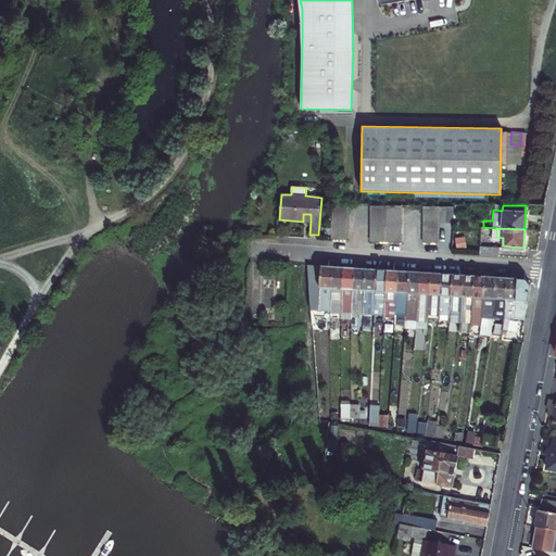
[(330,298),(330,289),(332,267),(307,266),(308,281),(320,281),(319,300),(318,310),(329,310),(329,308),(330,301),(330,298)]
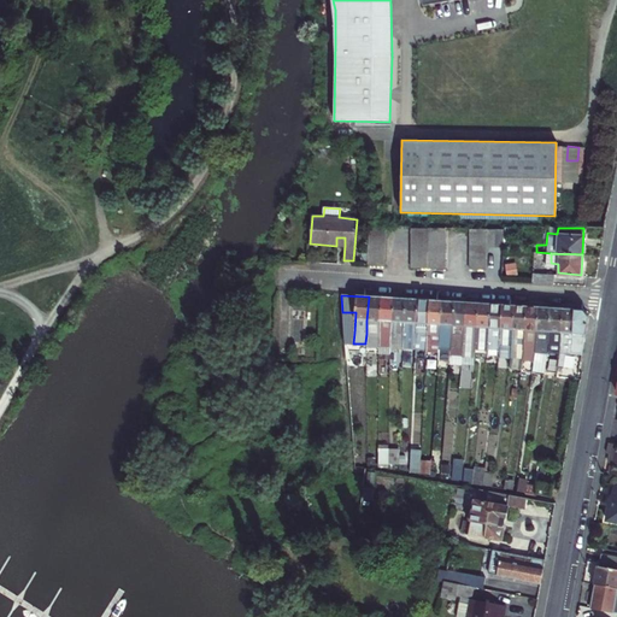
[(380,322),(381,298),(369,297),(366,321),(366,330),(366,334),(365,342),(365,344),(365,346),(377,346),(377,342),(380,322)]
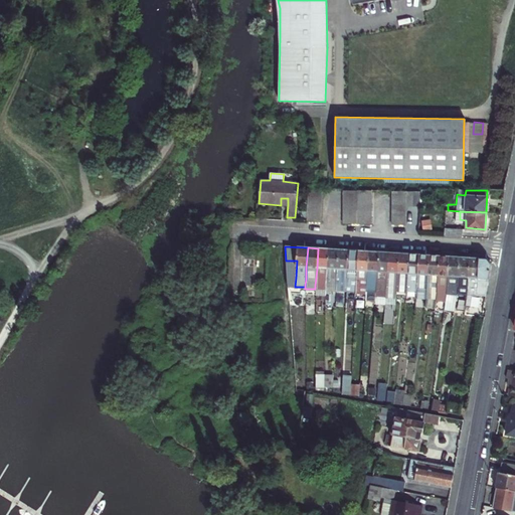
[(318,248),(317,269),(315,286),(315,289),(326,290),(326,287),(328,248),(318,248)]
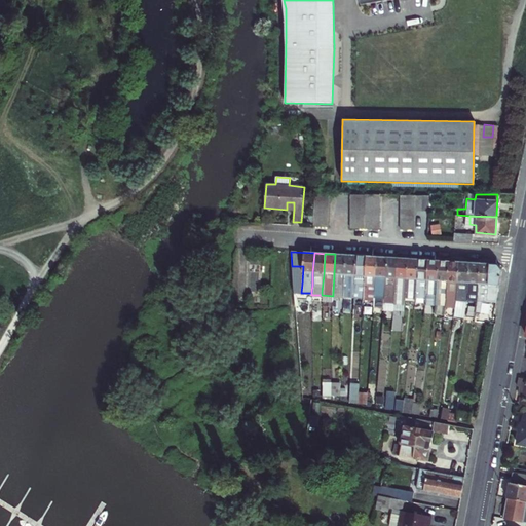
[(335,254),(333,293),(333,296),(342,297),(343,284),(344,275),(345,255),(335,254)]
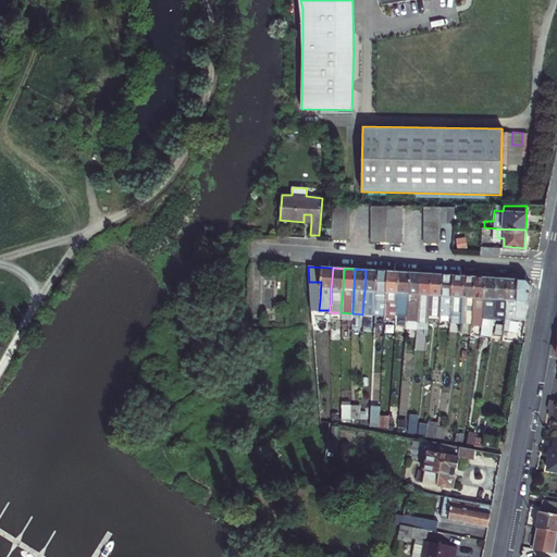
[(376,271),(366,270),(364,292),(363,300),(362,314),(374,314),(374,311),(375,293),(376,271)]
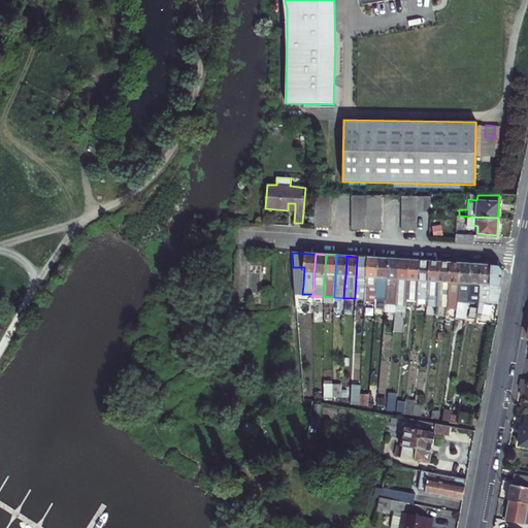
[(356,277),(355,295),(355,298),(365,299),(365,296),(365,289),(366,278),(367,257),(357,257),(356,277)]
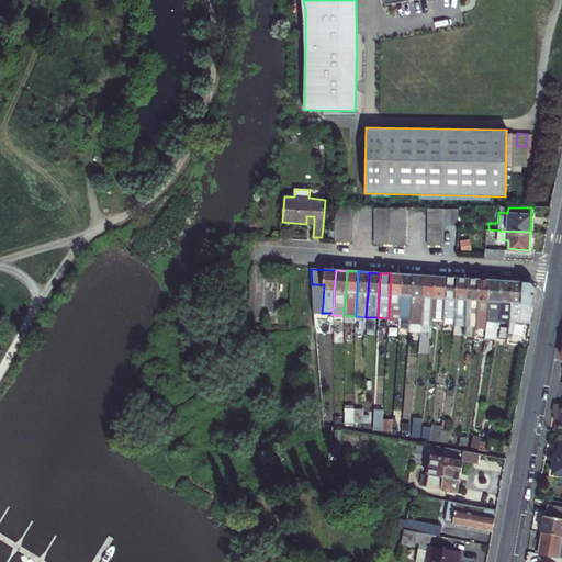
[(403,274),(391,273),(390,296),(389,307),(393,307),(393,304),(394,305),(395,296),(401,296),(403,274)]
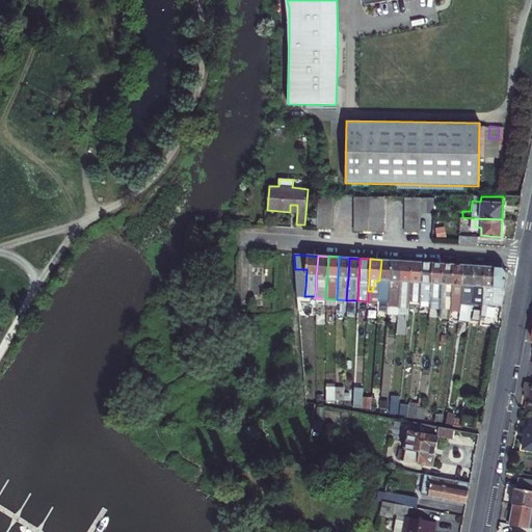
[(392,261),(381,260),(379,281),(383,281),(390,282),(392,261)]
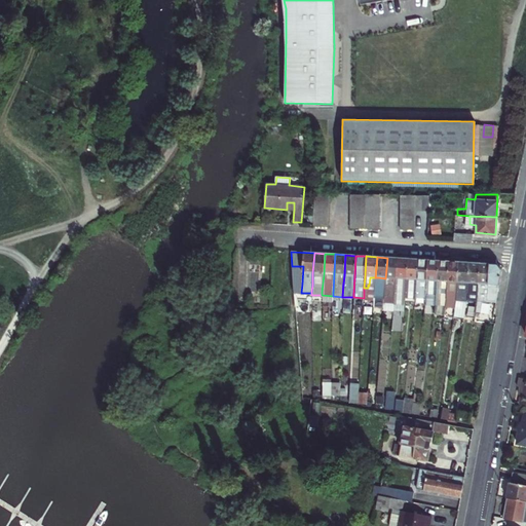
[(395,296),(397,258),(387,258),(385,278),(384,296),(383,303),(393,304),(395,296)]
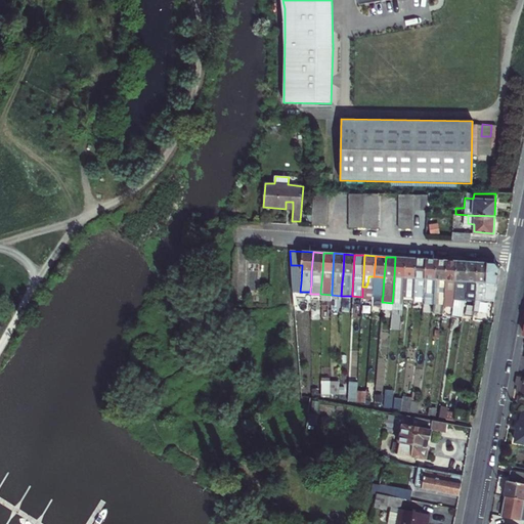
[(395,257),(393,295),(392,303),(402,304),(403,296),(404,278),(406,258),(395,257)]
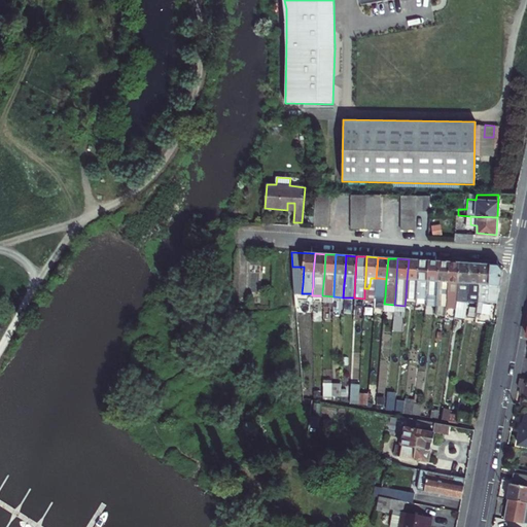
[(409,259),(407,280),(406,297),(416,299),(419,260),(409,259)]
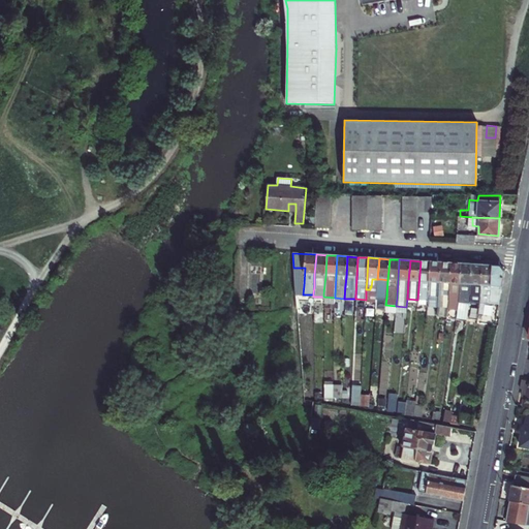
[(431,261),(421,261),(417,300),(428,300),(431,261)]
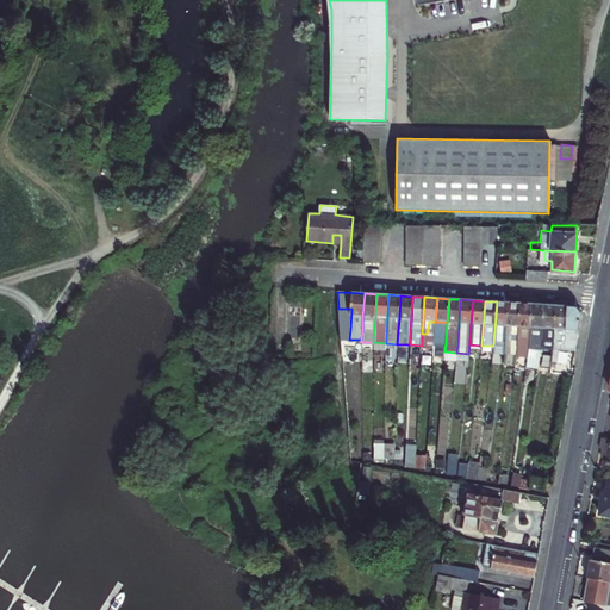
[(497,302),(493,346),(492,353),(505,354),(505,347),(508,303),(497,302)]
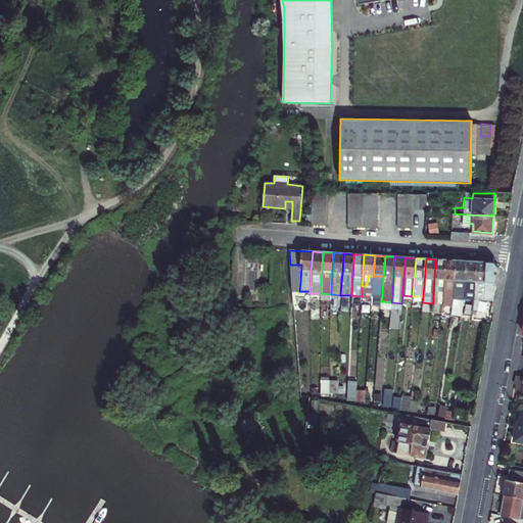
[(445,259),(435,259),(433,297),(443,298),(445,259)]
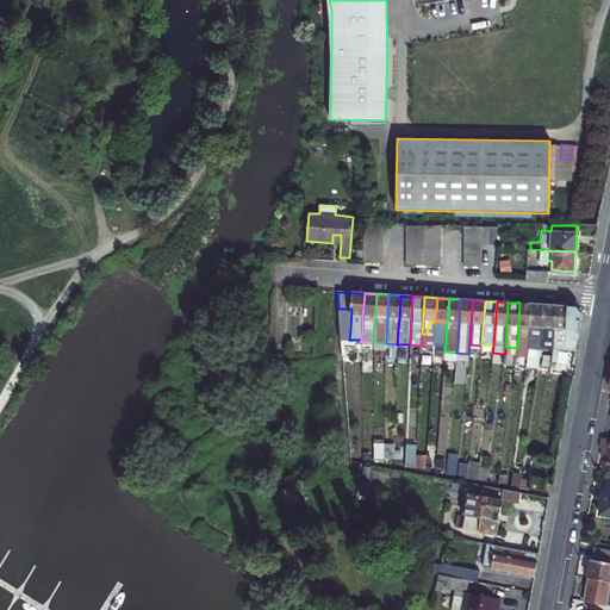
[(520,303),(517,348),(516,355),(528,356),(529,348),(531,304),(520,303)]
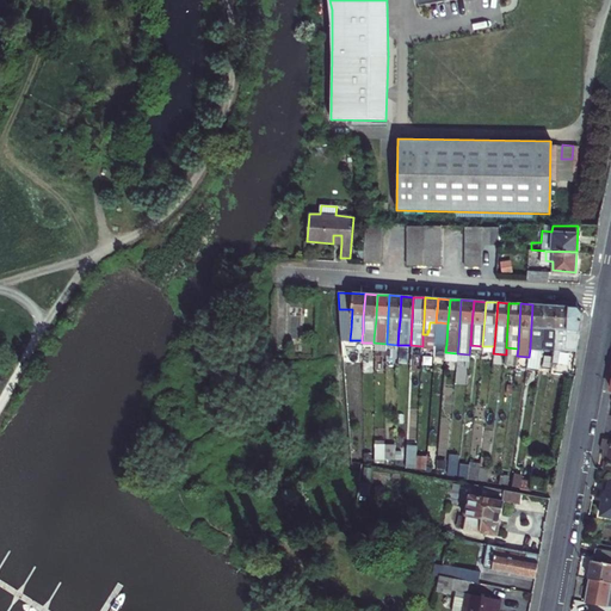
[(544,306),(532,304),(530,349),(529,357),(541,357),(542,350),(543,329),(544,306)]
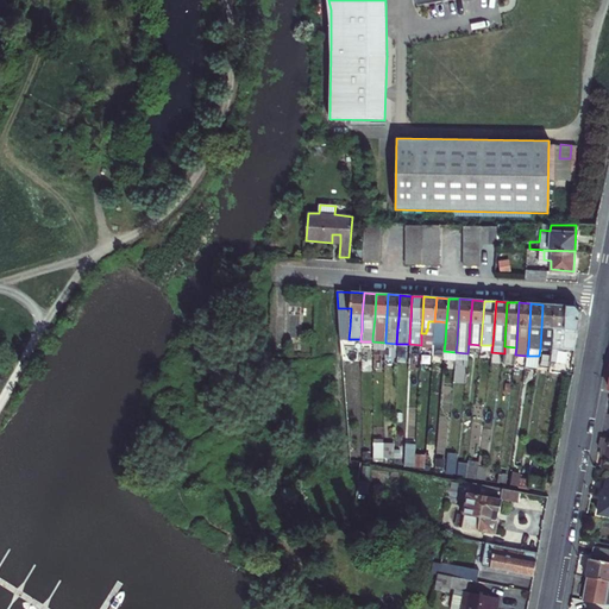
[(542,305),(541,328),(540,349),(552,350),(553,330),(554,305),(542,305)]
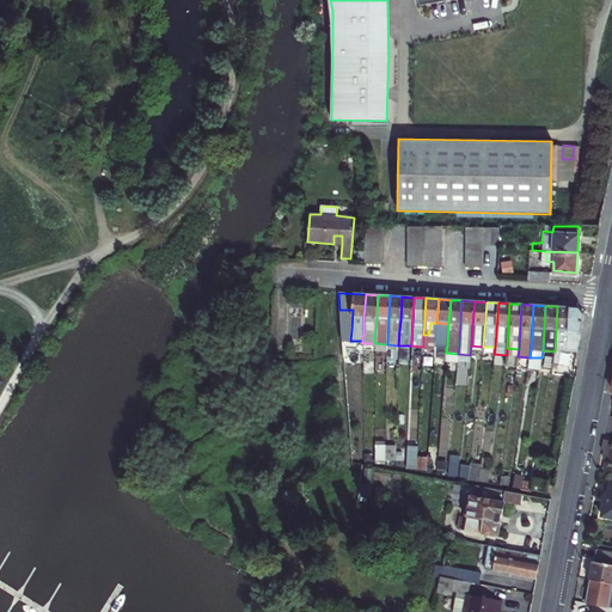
[(560,352),(567,352),(569,307),(557,306),(556,331),(555,352),(560,352)]
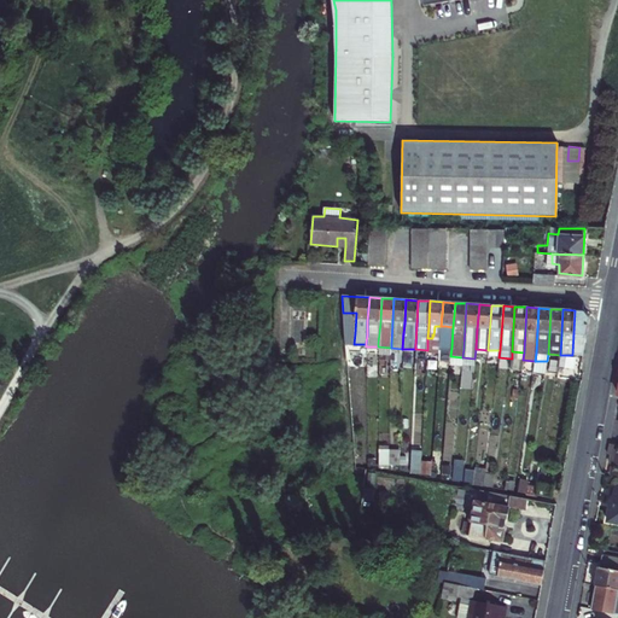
[(575,310),(572,355),(583,356),(589,318),(590,318),(584,310),(575,310)]
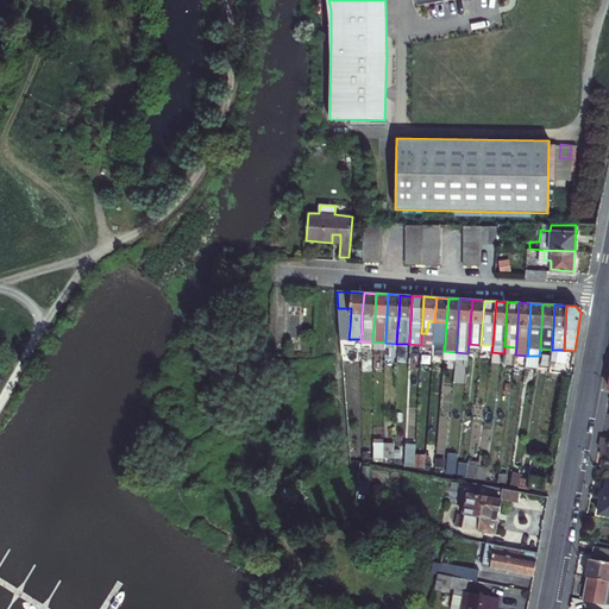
[(601,469),(608,470),(608,440),(601,439),(598,449),(603,450),(601,469)]
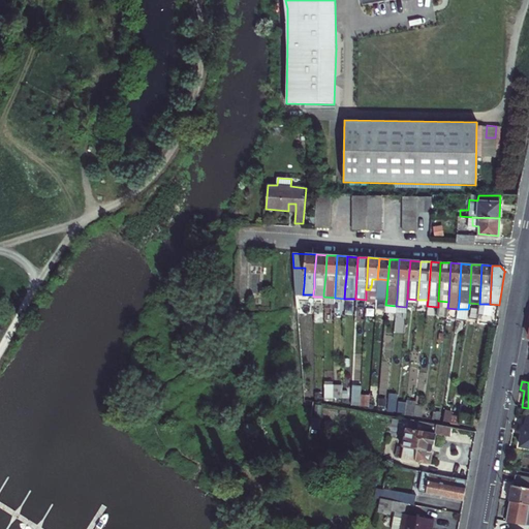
[(323,399),(342,400),(343,384),(324,383),(323,399)]
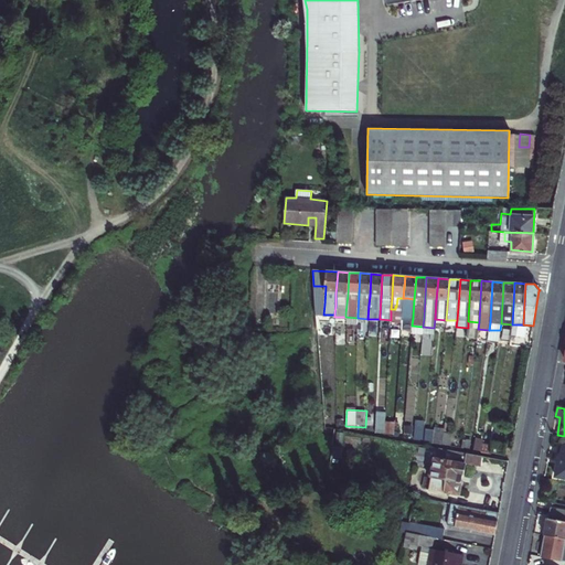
[(375,433),(392,434),(393,423),(384,422),(385,412),(376,411),(375,433)]
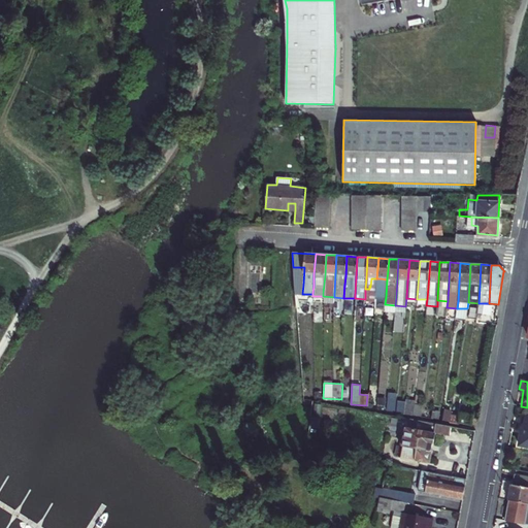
[(403,415),(413,416),(414,405),(404,404),(403,415)]
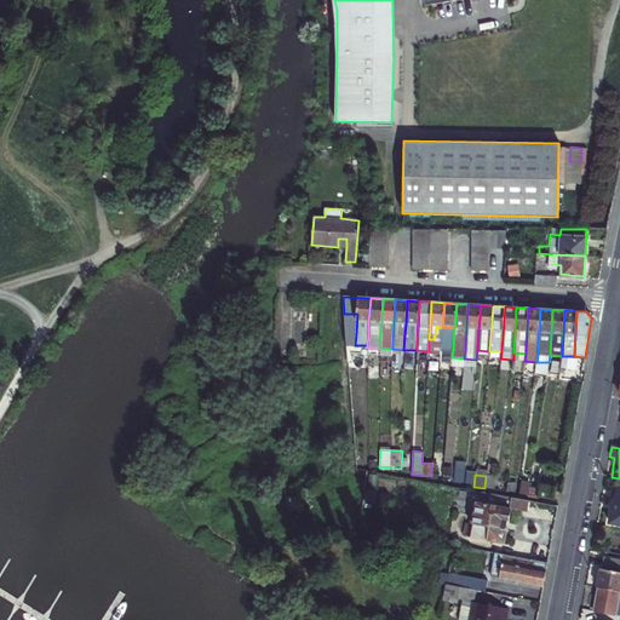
[(495,477),(486,476),(484,488),(493,491),(495,477)]
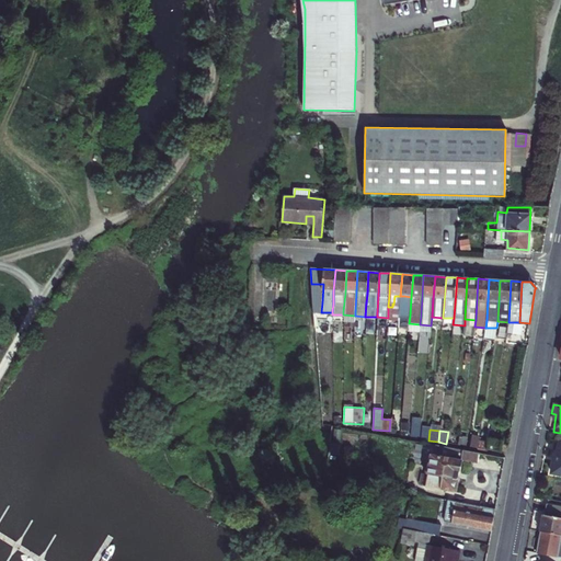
[(497,442),(488,439),(487,450),(496,453),(497,442)]
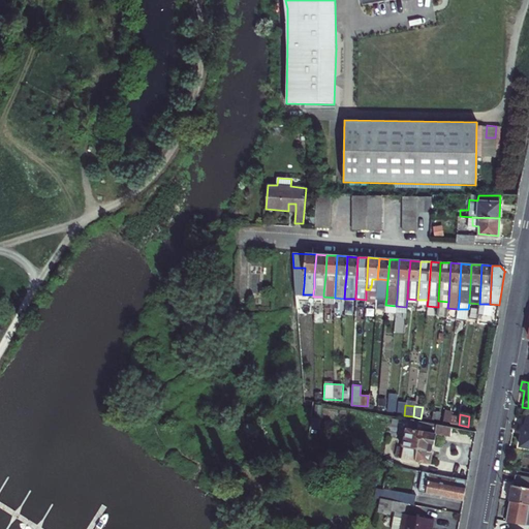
[(528,418),(524,418),(522,427),(524,428),(520,448),(528,449),(528,418)]
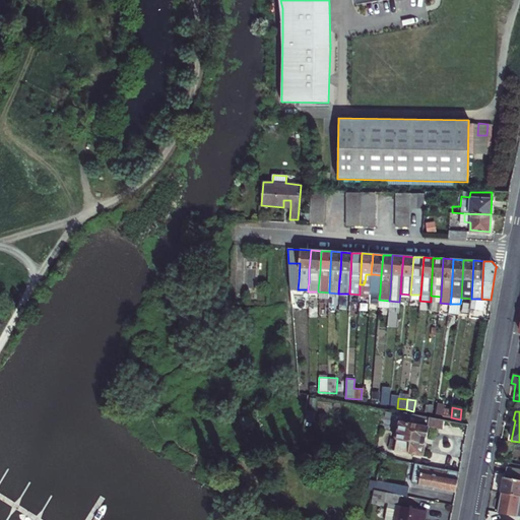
[(427,424),(427,416),(411,415),(410,423),(427,424)]
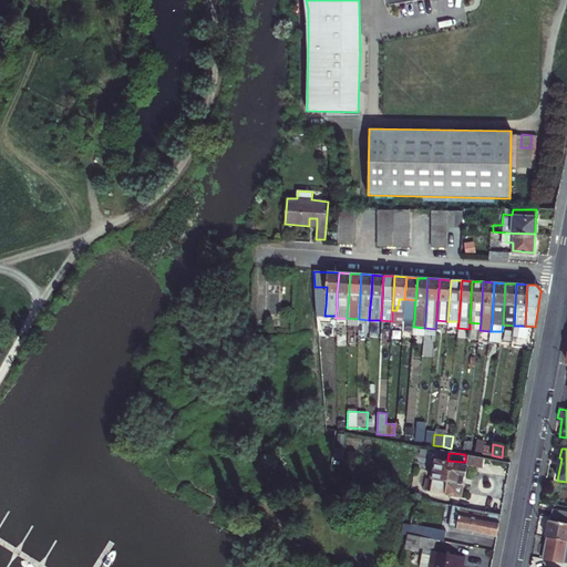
[(468,455),(466,464),(483,467),(484,459),(481,457),(472,456),(468,455)]
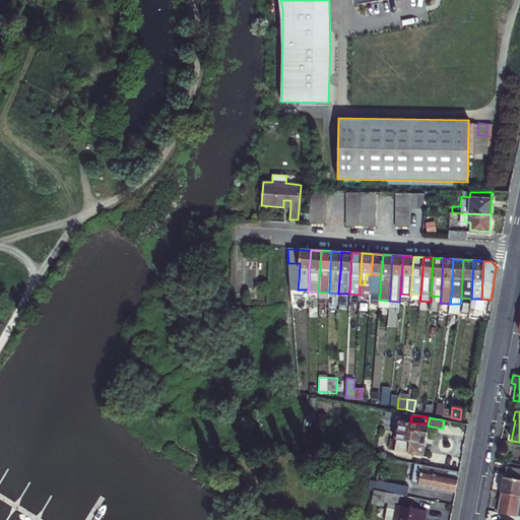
[(423,456),(428,428),(400,423),(398,435),(395,434),(394,439),(397,440),(395,451),(423,456)]
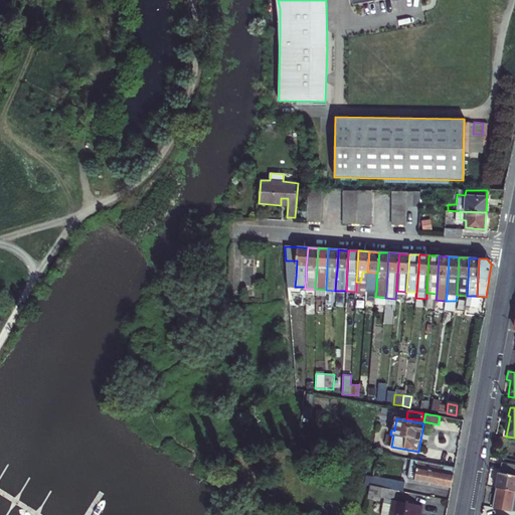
[(455,468),(416,461),(411,460),(407,480),(451,487),(455,468)]
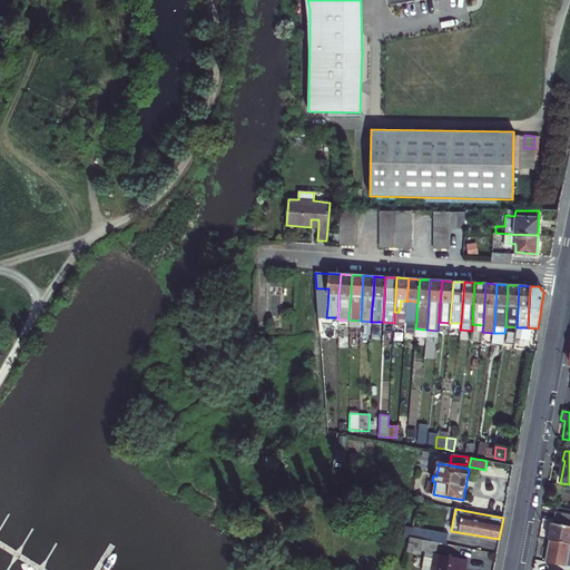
[(550,541),(569,544),(569,517),(554,513),(550,541)]
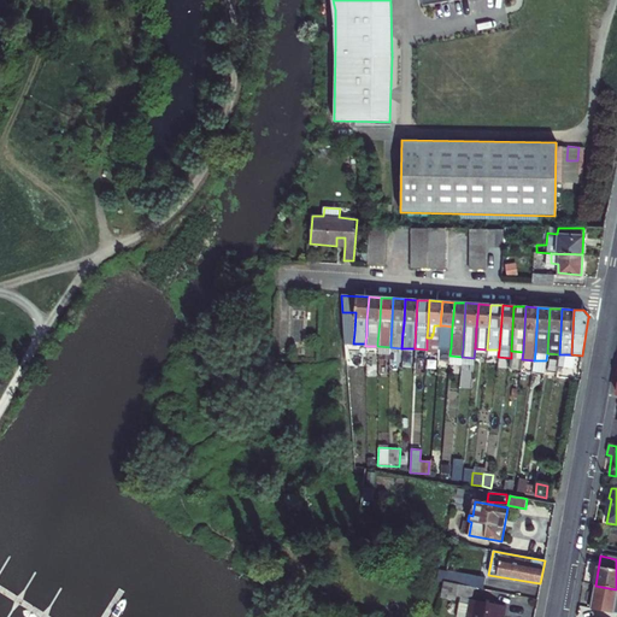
[(474,576),(447,571),(445,582),(471,587),(474,576)]
